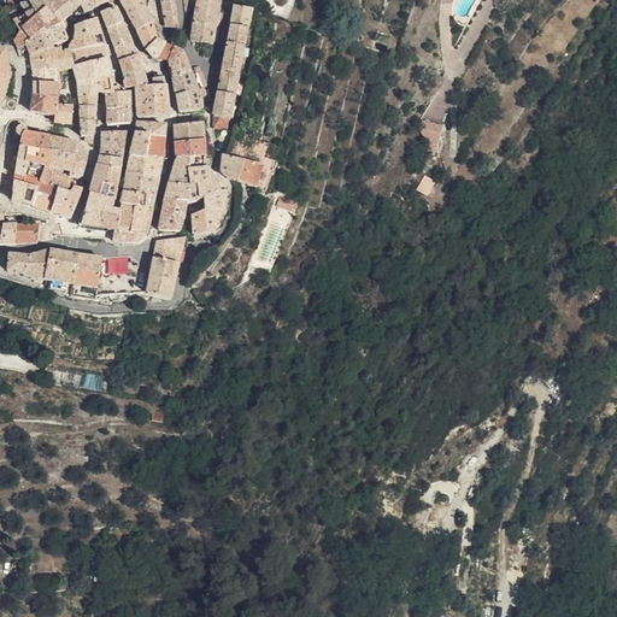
[(31,11),(28,13),(40,27),(56,23),(56,19),(43,0),(33,0),(23,3),(25,6),(31,11)]
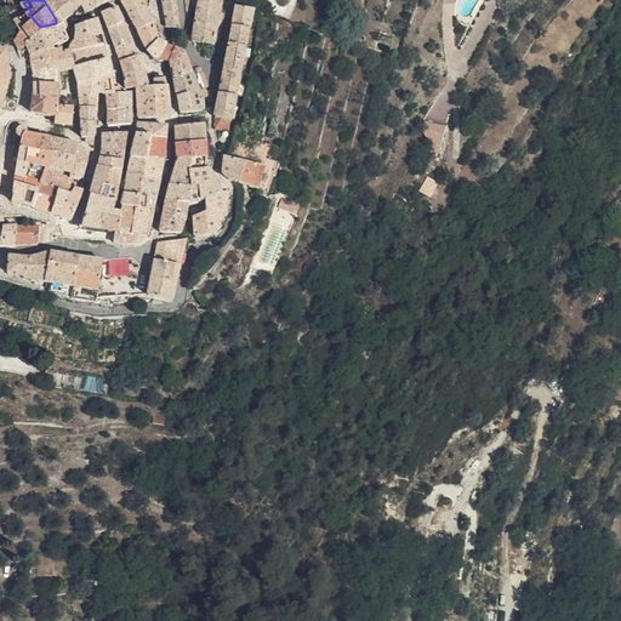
[(69,11),(62,0),(44,0),(56,20),(61,17),(69,11)]
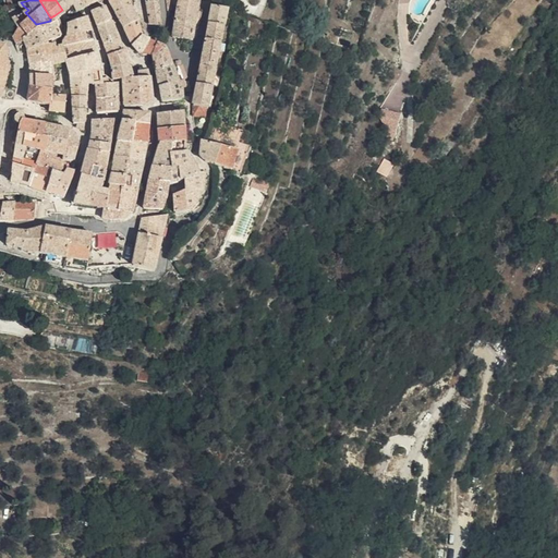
[(56,0),(62,10),(69,5),(65,0),(56,0)]
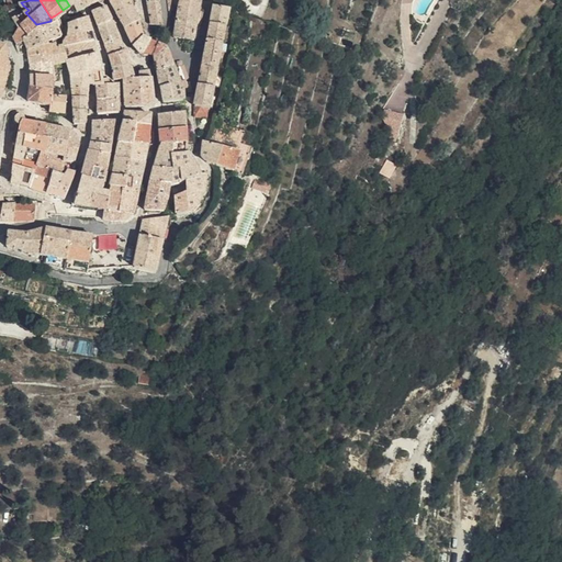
[(76,10),(83,6),(79,0),(66,0),(69,6),(71,4),(76,10)]
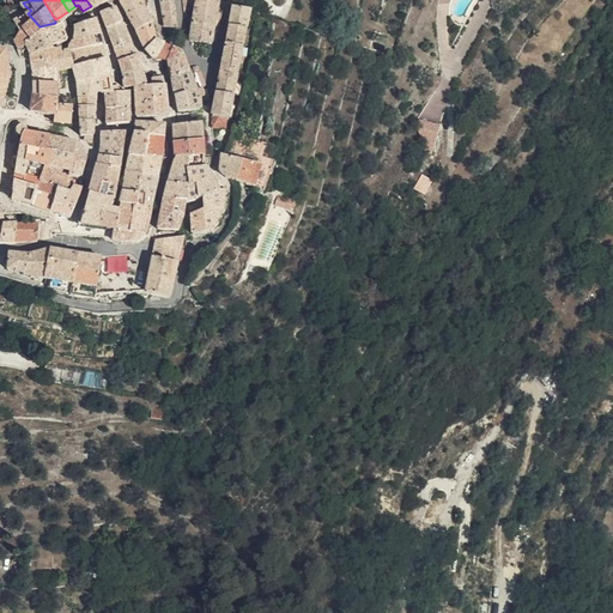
[(144,4),(141,0),(117,0),(125,11),(144,4)]
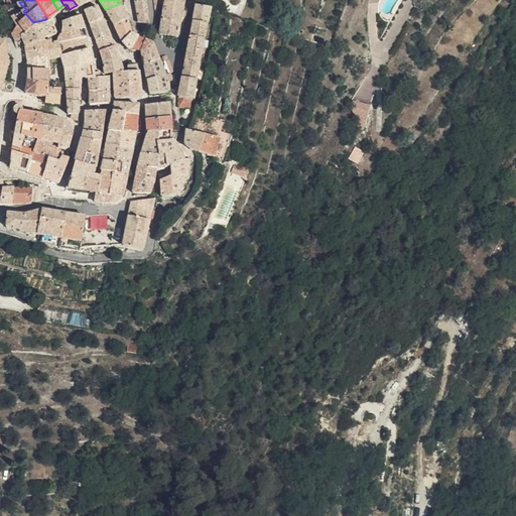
[(134,0),(139,19),(150,23),(145,0),(134,0)]
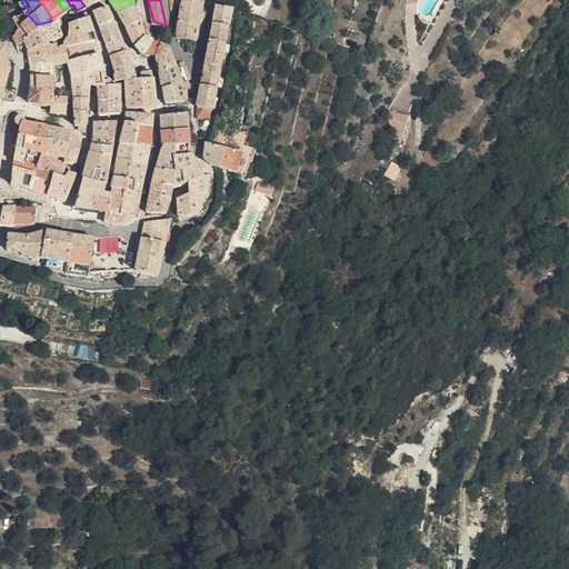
[(201,0),(181,0),(179,15),(199,16),(201,0)]
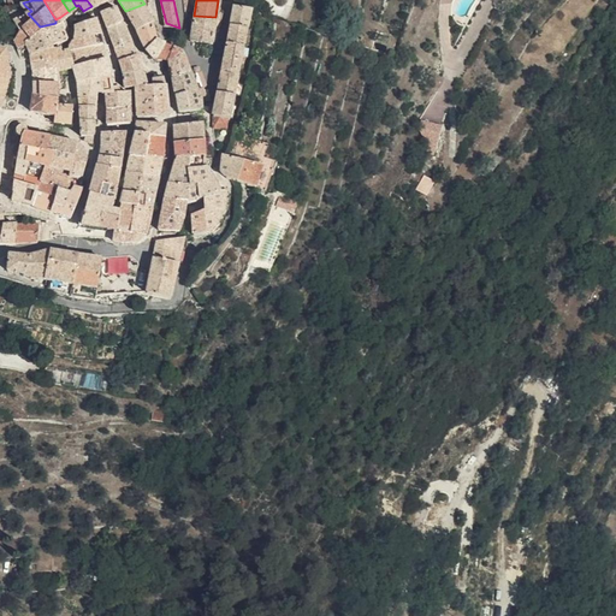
[(234,4),(230,22),(248,25),(252,6),(234,3),(234,4)]
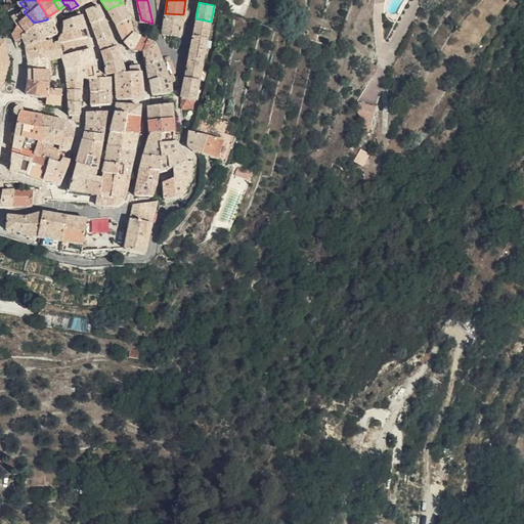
[(131,18),(123,3),(106,9),(116,25),(131,18)]
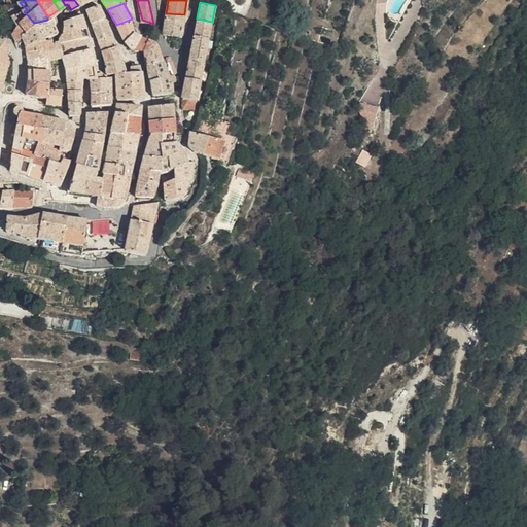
[(91,23),(105,18),(98,4),(85,9),(91,23)]
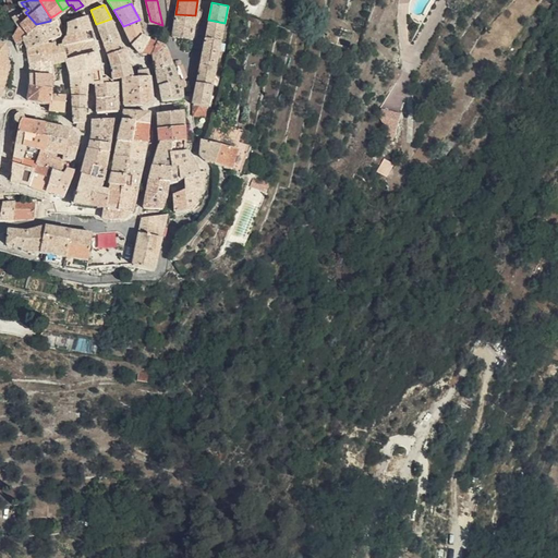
[(24,38),(38,26),(36,24),(25,12),(13,19),(21,28),(24,38)]
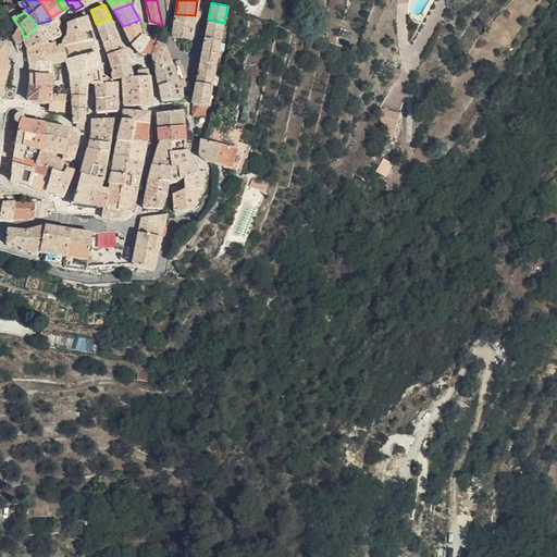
[(64,34),(90,29),(87,14),(65,21),(64,34)]
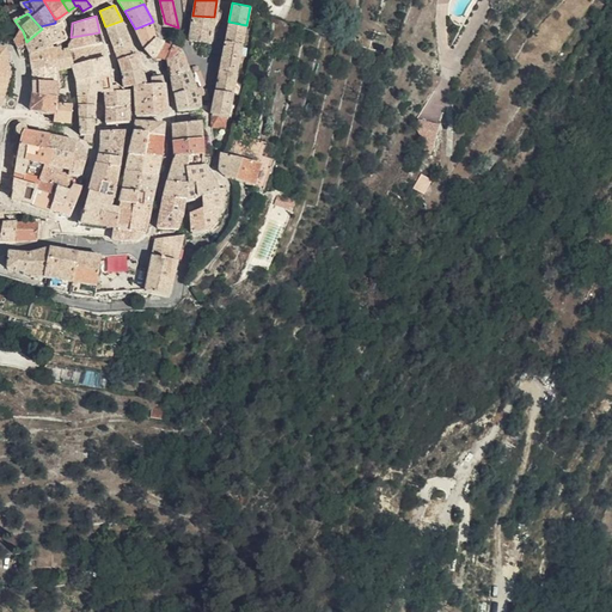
[(214,17),(193,16),(189,40),(212,42),(214,17)]
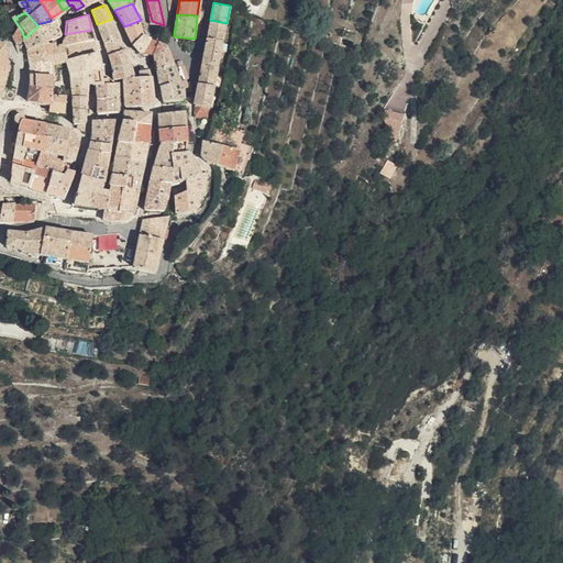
[(97,24),(105,42),(120,35),(112,19),(97,24)]
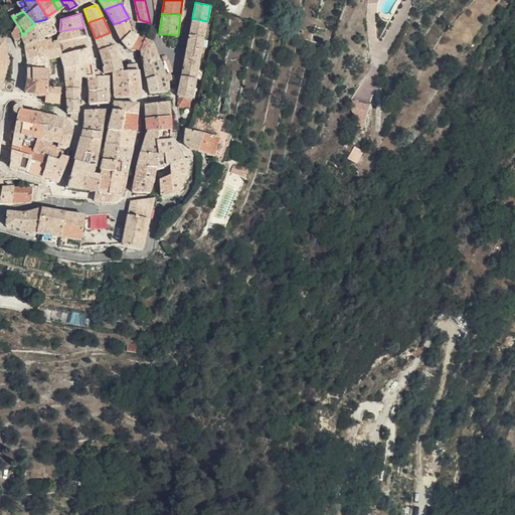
[(131,32),(129,18),(114,24),(121,38),(131,32)]
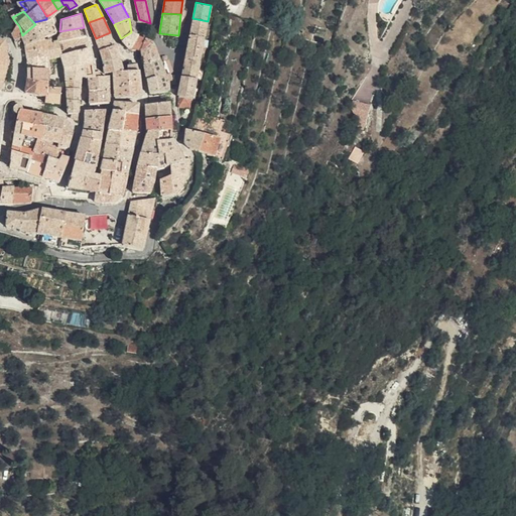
[(189,35),(204,38),(208,21),(192,18),(189,35)]
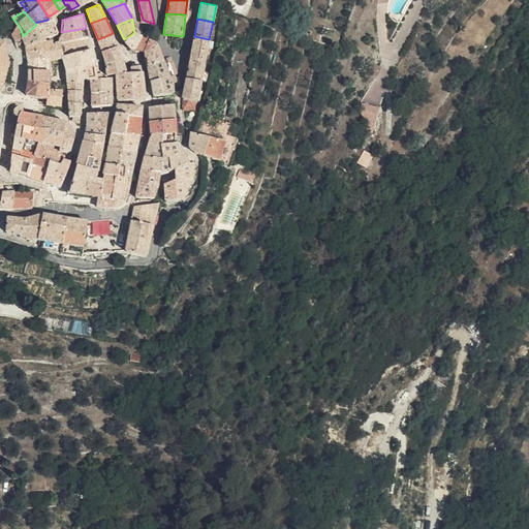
[(41,33),(42,37),(54,34),(54,33),(48,20),(34,23),(36,25),(41,33)]
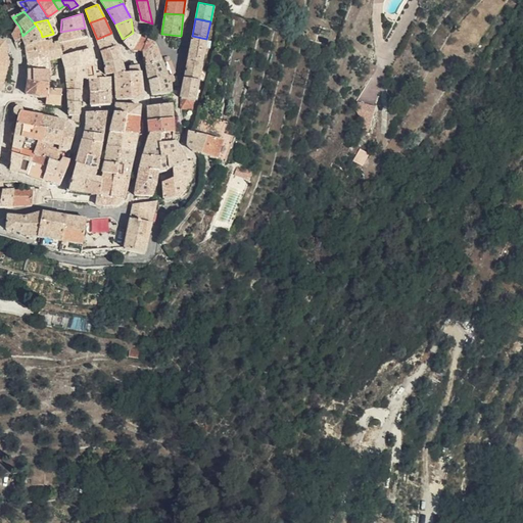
[(25,45),(42,37),(41,33),(36,25),(22,36),(25,45)]
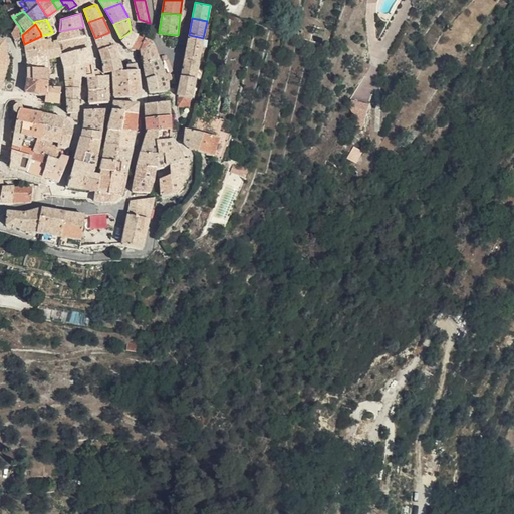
[(16,40),(22,35),(19,26),(12,35),(16,40)]
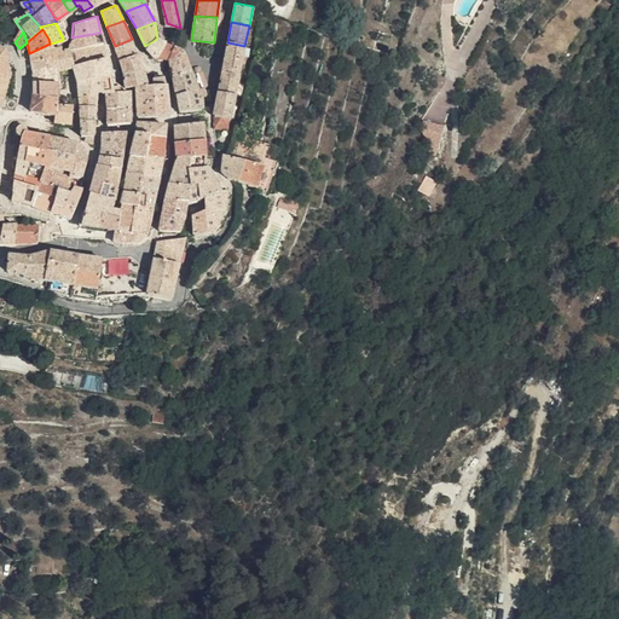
[(100,33),(71,38),(69,41),(67,46),(68,48),(103,42),(100,33)]
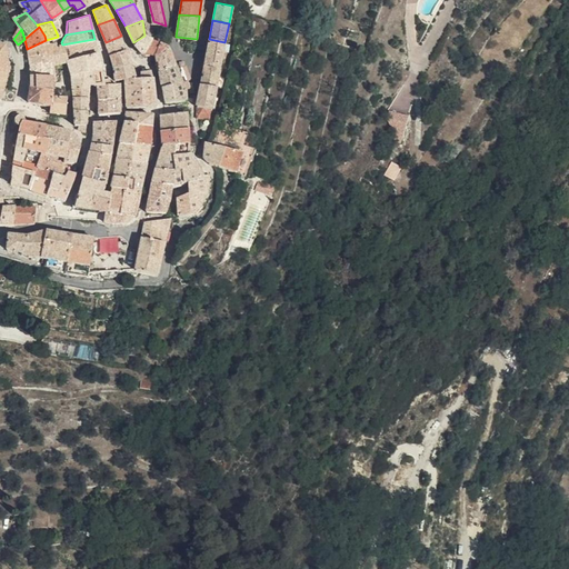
[(106,42),(108,51),(125,46),(121,36),(106,42)]
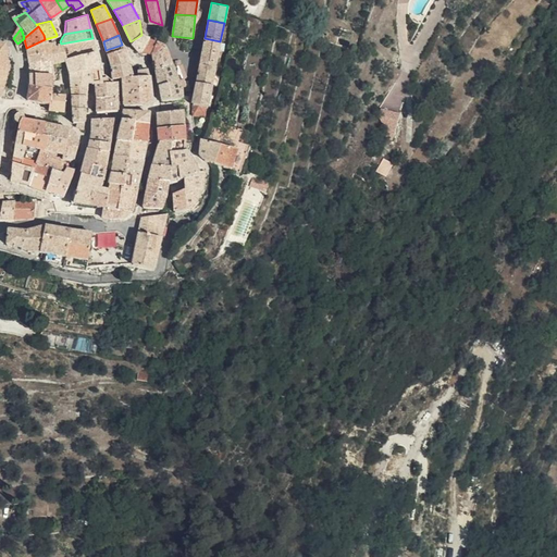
[(140,50),(148,38),(141,35),(131,41),(133,45),(135,47),(137,49),(140,50)]
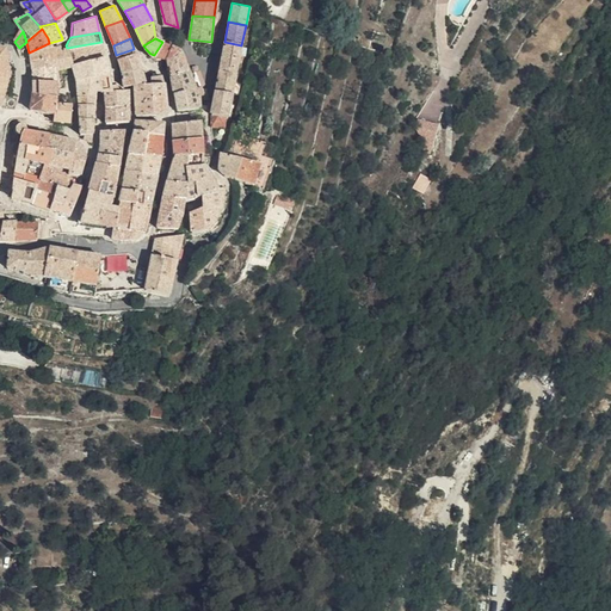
[(71,65),(104,57),(102,42),(67,48),(71,65)]
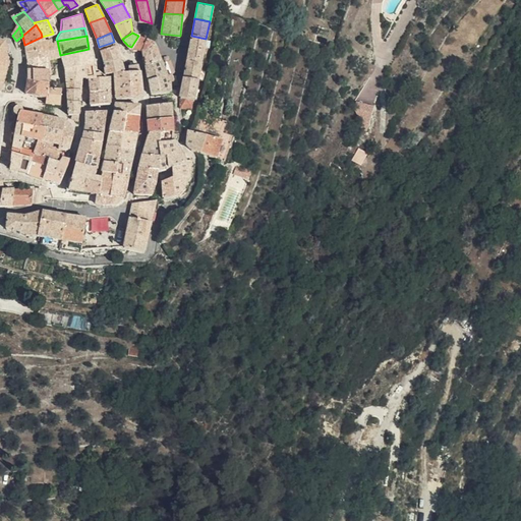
[(141,50),(148,40),(138,36),(131,47),(136,49),(140,50),(141,50)]
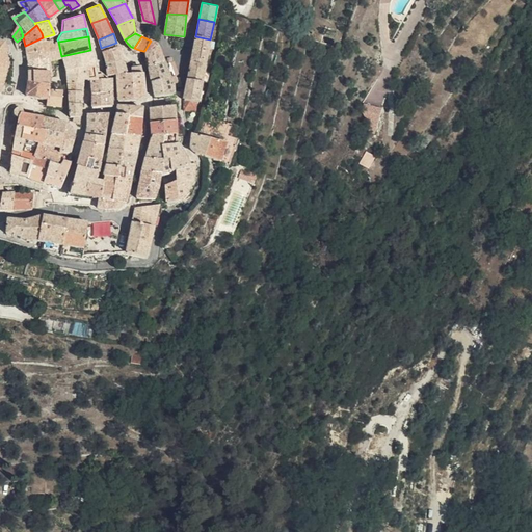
[(193,49),(208,52),(210,40),(195,36),(193,49)]
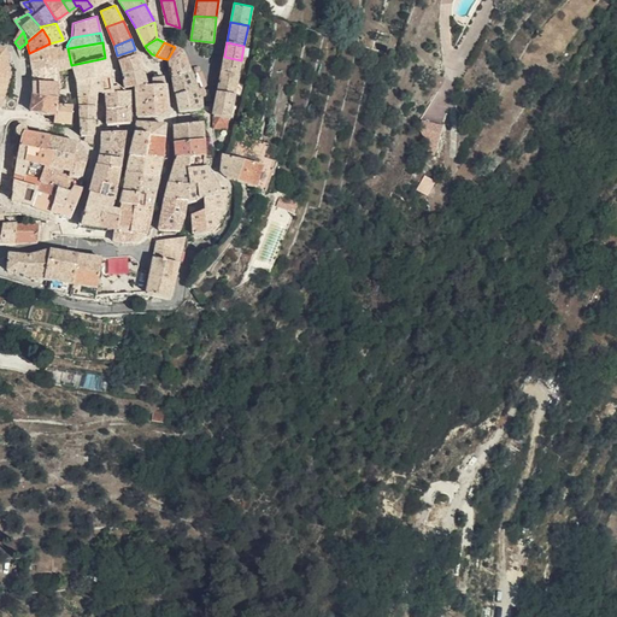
[(29,53),(30,62),(52,56),(51,47),(50,43),(29,53)]
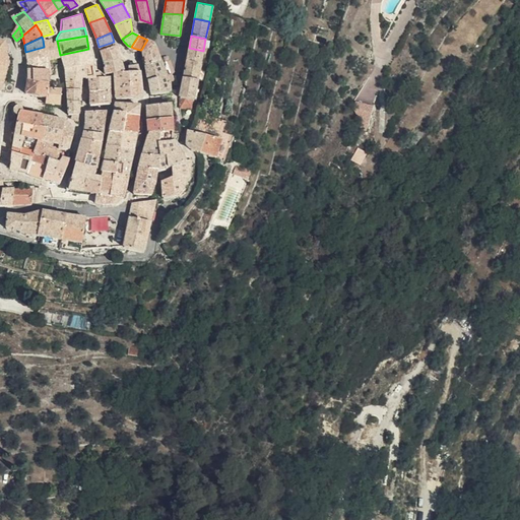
[(43,40),(44,47),(46,53),(46,59),(55,57),(51,42),(51,40),(43,40)]
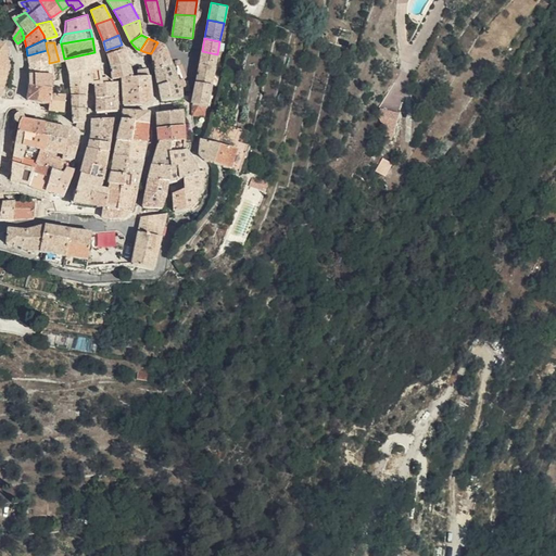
[(153,60),(168,53),(165,47),(165,46),(158,42),(151,53),(153,57),(153,60)]
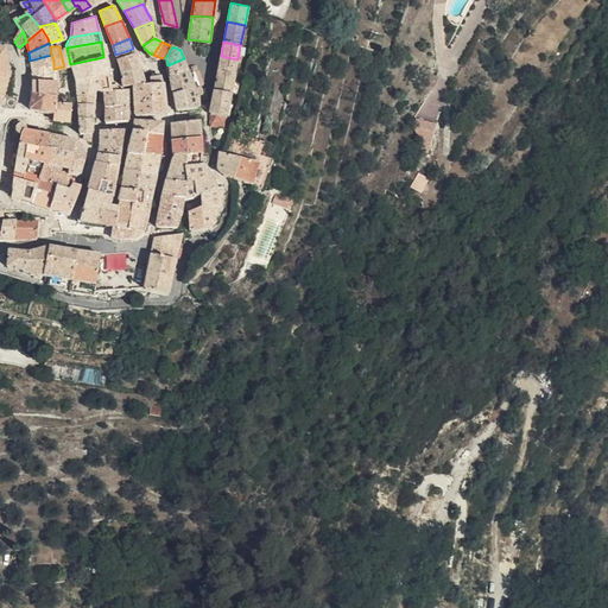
[(115,55),(119,69),(141,69),(135,52),(133,49),(115,55)]
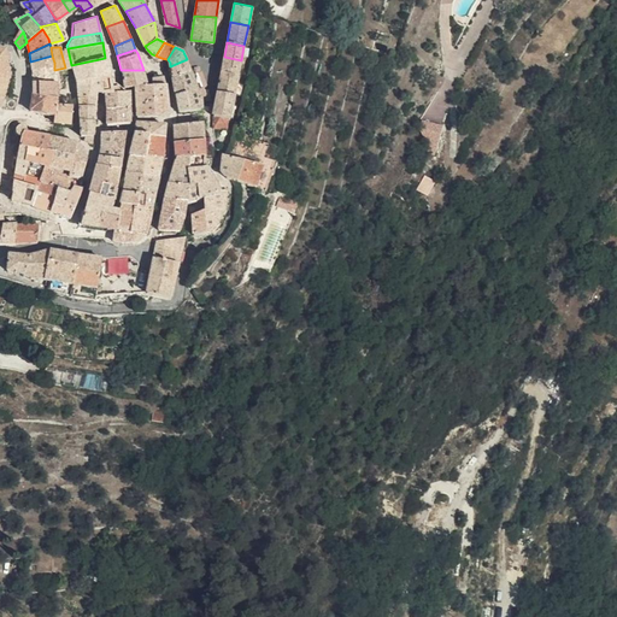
[(0,106),(5,95),(12,76),(7,52),(0,53),(0,106)]
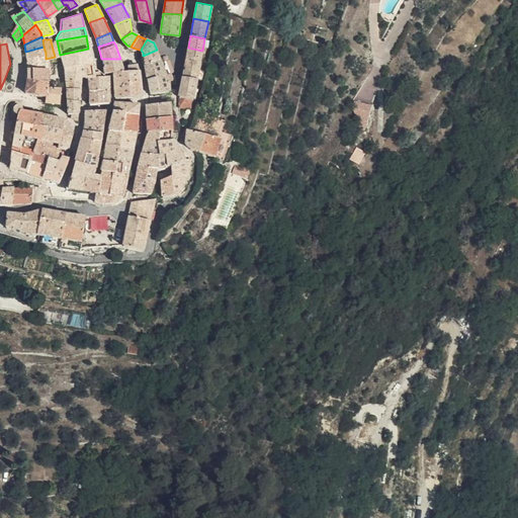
[(44,47),(25,52),(26,60),(46,59),(46,53),(44,47)]
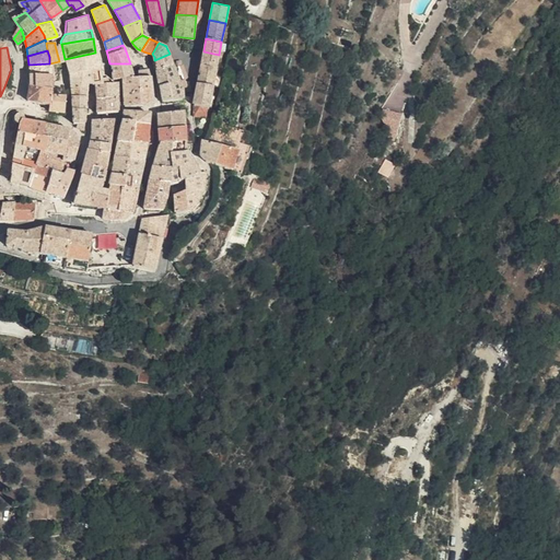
[(217,65),(219,55),(203,51),(201,61),(217,65)]
